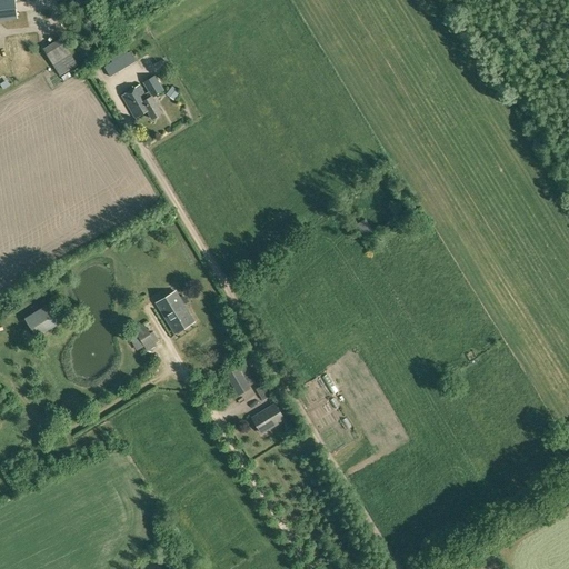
[(15,0),(0,0),(0,20),(17,19),(15,0)]
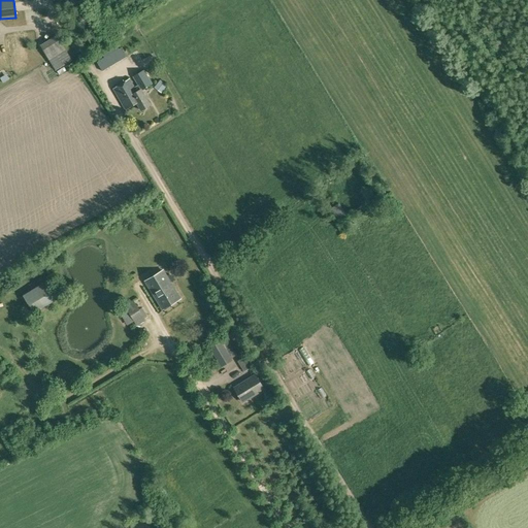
[(56,70),(72,60),(57,35),(40,45),(56,70)]
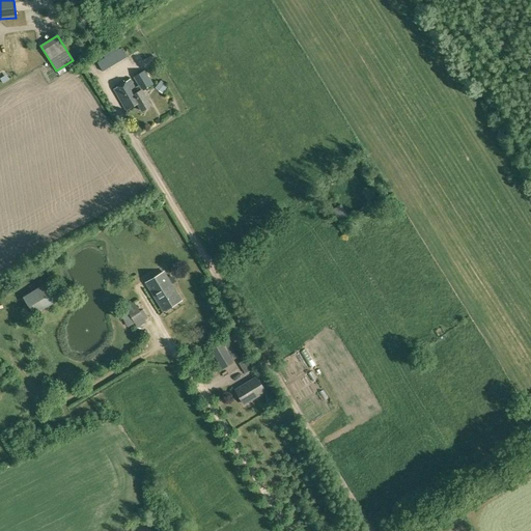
[(127,57),(118,44),(105,52),(107,56),(98,62),(103,72),(127,57)]
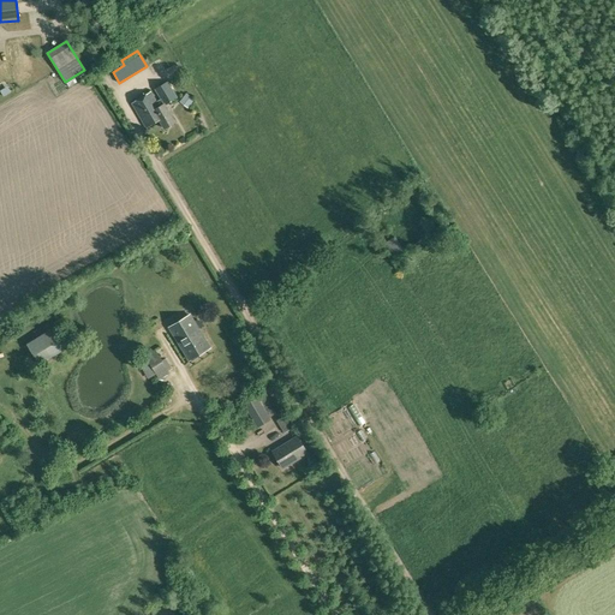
[(159,76),(168,72),(165,60),(155,64),(159,76)]
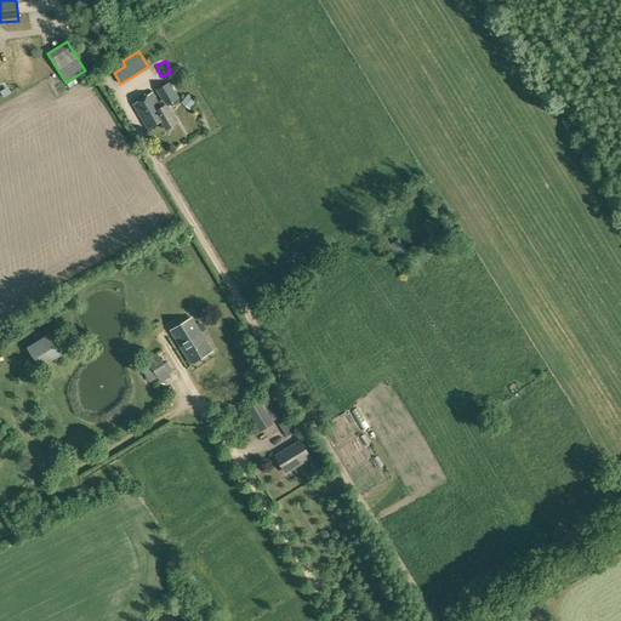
[(166,107),(178,100),(169,83),(157,90),(163,101),(158,103),(152,93),(132,104),(147,130),(161,121),(166,130),(177,124),(166,107)]
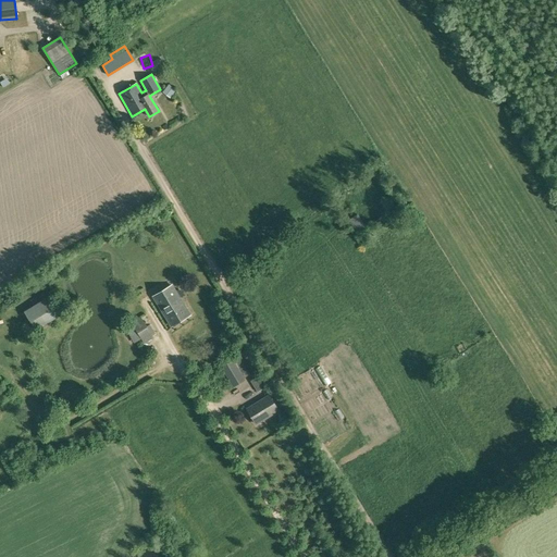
[(169,84),(163,91),(171,97),(176,90),(169,84)]
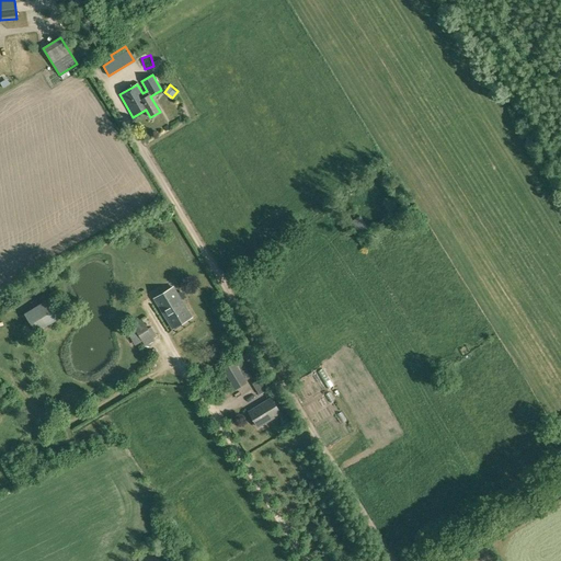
[(361,216),(353,220),(362,235),(369,230),(361,216)]
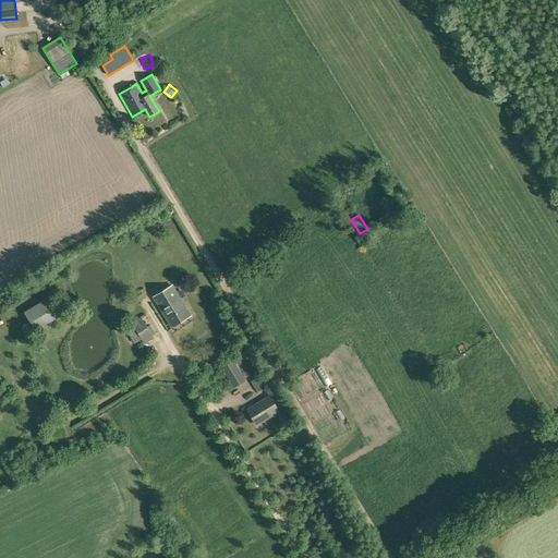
[(169,284),(157,292),(162,301),(158,303),(170,325),(186,314),(169,284)]
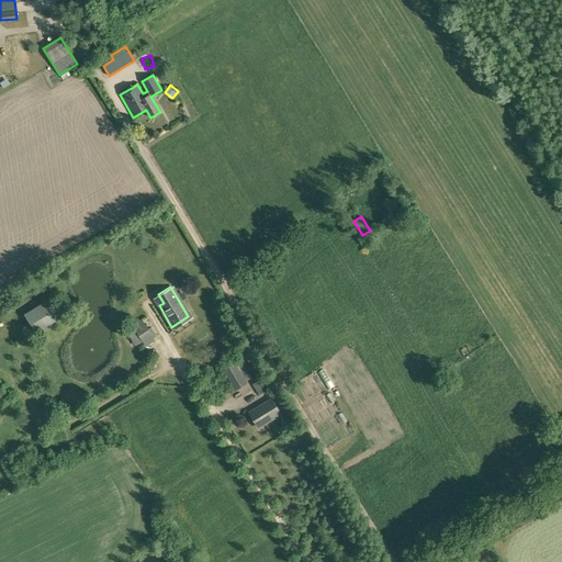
[(36,334),(63,317),(51,298),(24,314),(36,334)]
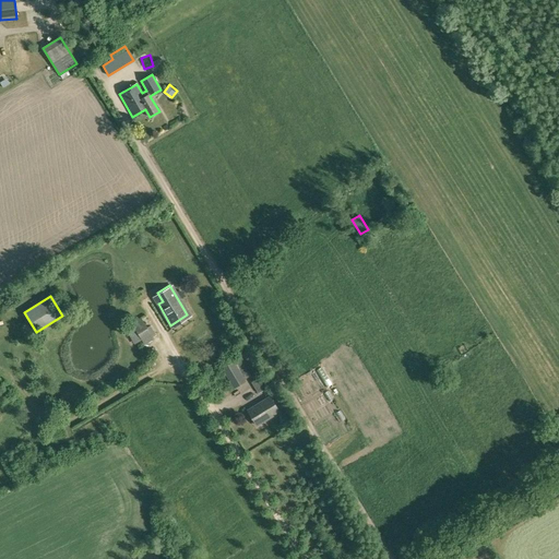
[(141,317),(131,323),(145,345),(155,339),(141,317)]
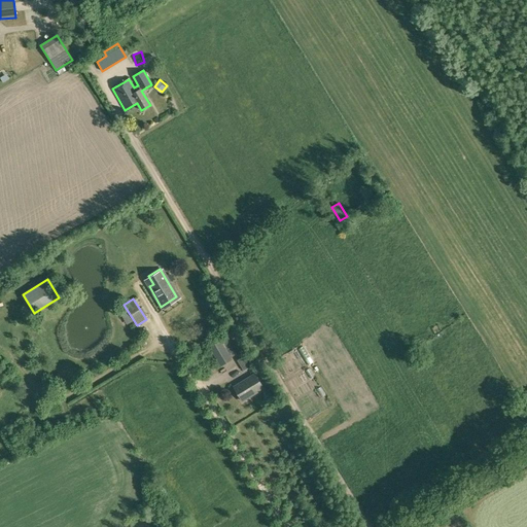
[(236,353),(226,338),(221,341),(220,339),(208,346),(220,366),(232,359),(232,357),(236,353)]
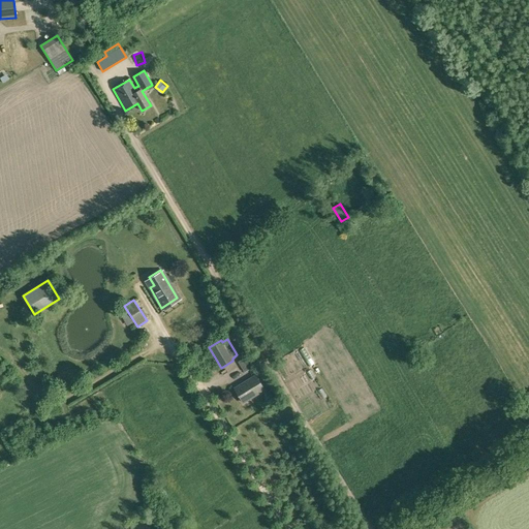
[(245,373),(255,366),(248,355),(238,362),(245,373)]
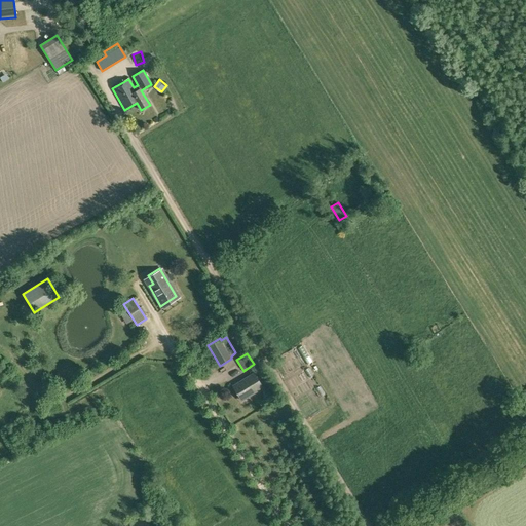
[(242,401),(263,388),(254,373),(233,386),(242,401)]
